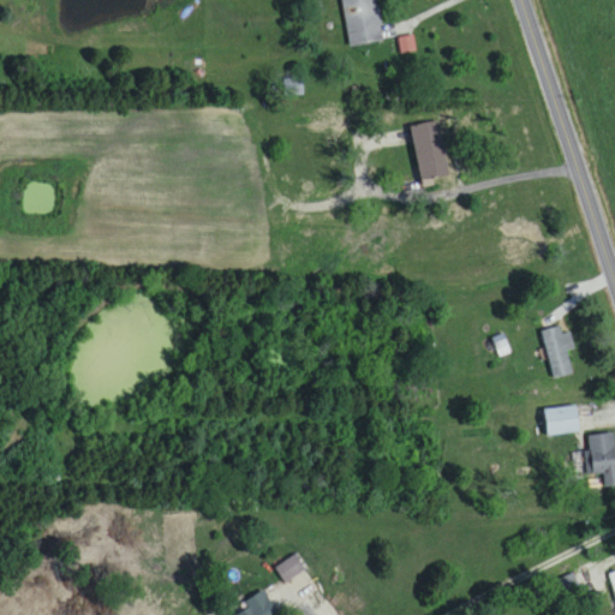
[(341,0),(351,49),(384,43),(376,0),(341,0)]
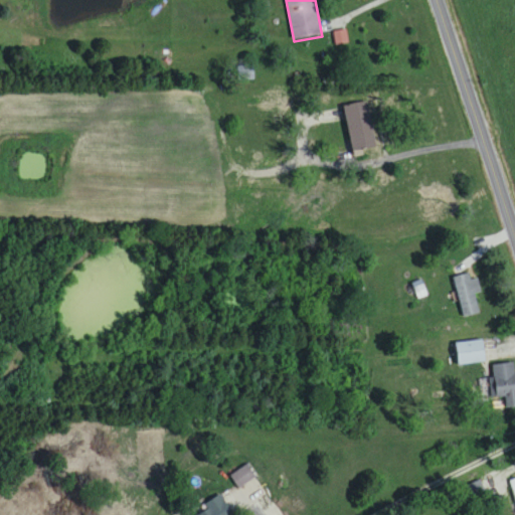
[(254,67),(238,68),(238,82),(254,81),(254,67)]
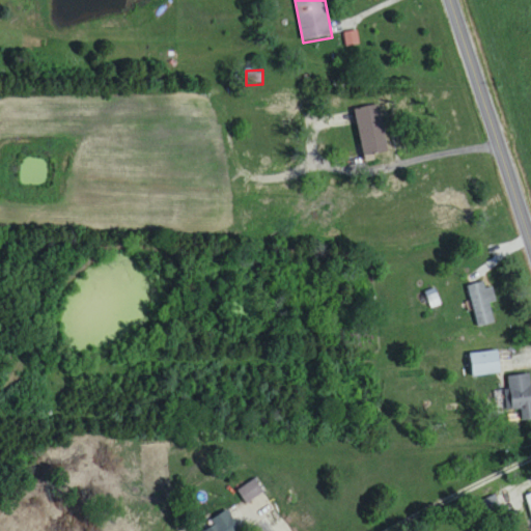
[(388,154),(376,107),(353,112),(364,159),(388,154)]
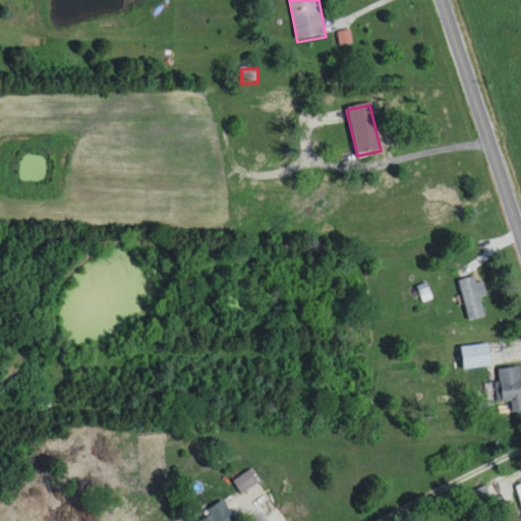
[(481,298),(487,296),(484,283),(477,284),(475,277),(460,281),(470,322),(486,317),(481,298)]
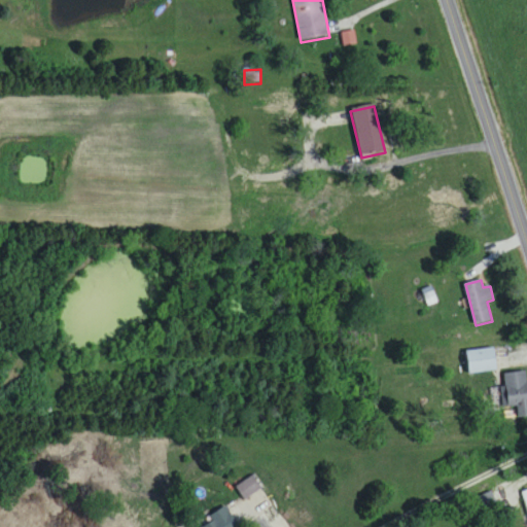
[(494,349),(466,351),(467,374),(496,373),(494,349)]
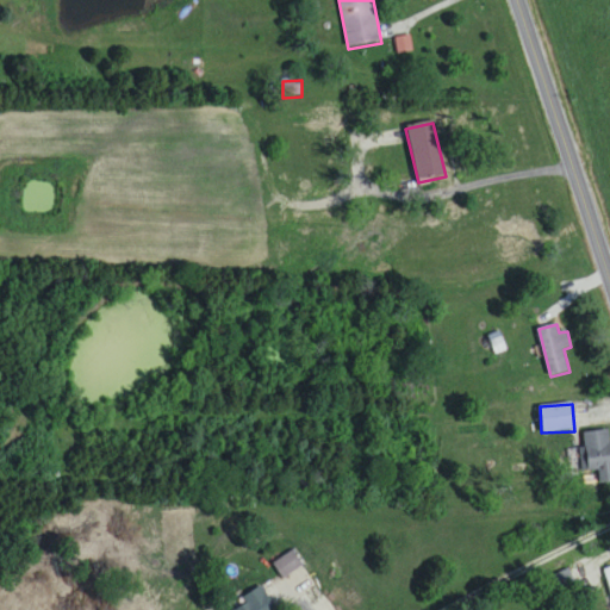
[(599,472),(601,485),(609,483),(609,430),(583,433),(584,449),(570,450),(571,474),(599,472)]
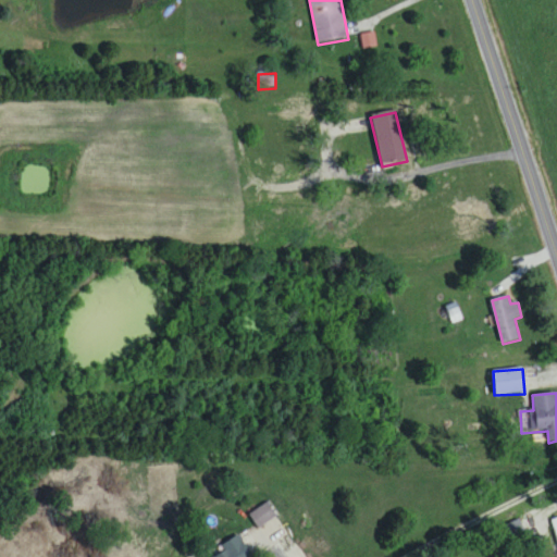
[(276,520),(269,506),(250,515),(258,530),(276,520)]
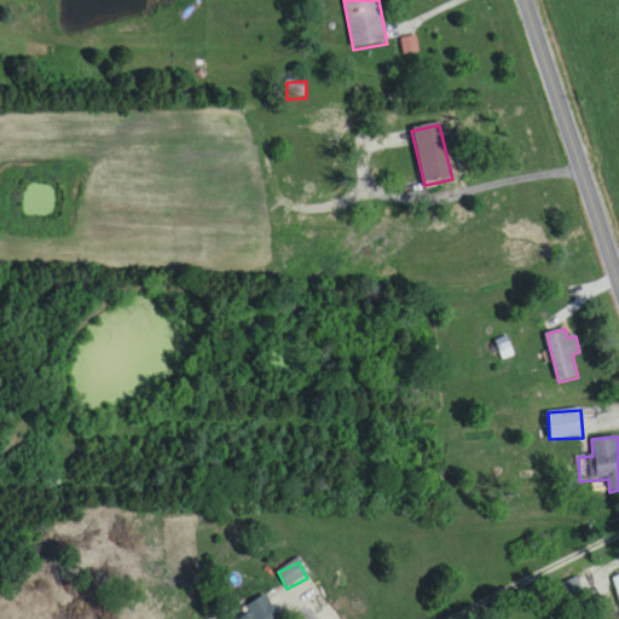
[(278,618),(279,618),(267,597),(226,618),(278,618)]
